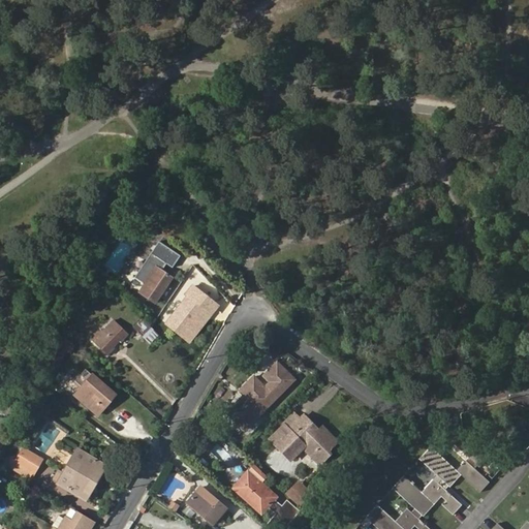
[(182,255),(160,240),(134,277),(144,282),(138,289),(156,302),(174,276),(164,270),(169,262),(175,266),(182,255)]
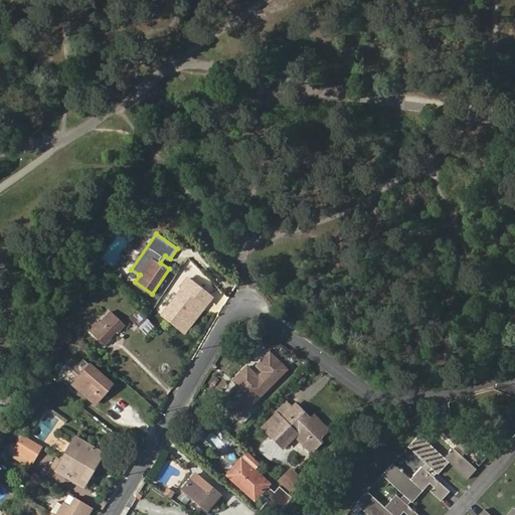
[(207,306),(213,298),(188,279),(182,287),(184,288),(163,316),(179,328),(201,301),(207,306)]
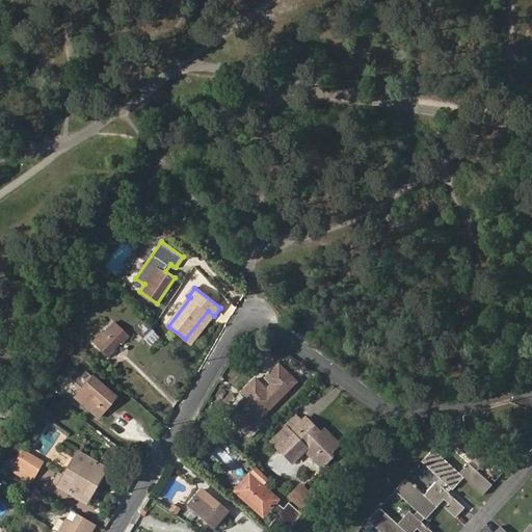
[(191,344),(214,316),(208,311),(185,339),(191,344)]
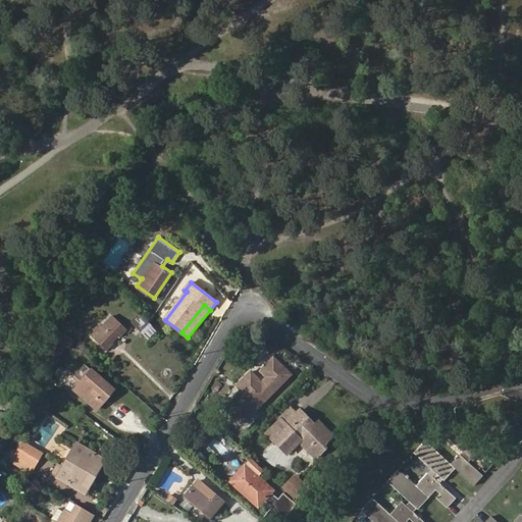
[(153,326),(141,314),(132,323),(145,336),(153,326)]
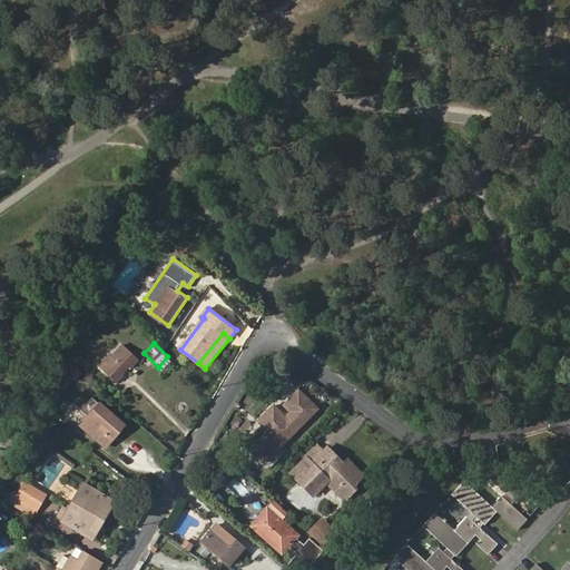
[(109,356),(100,366),(117,382),(131,366),(133,367),(139,361),(124,346),(112,360),(109,356)]
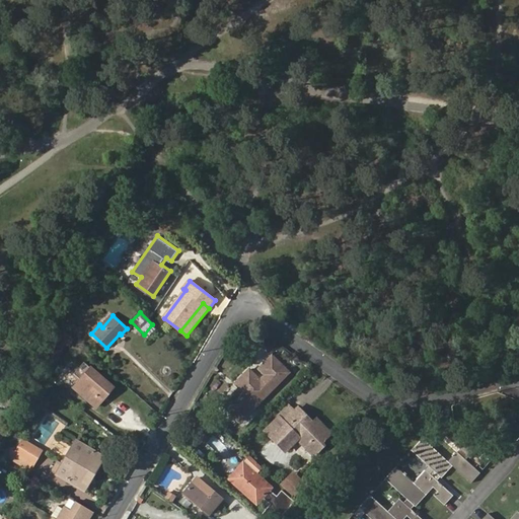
[(144,335),(141,337),(147,343),(158,330),(152,324),(144,335)]
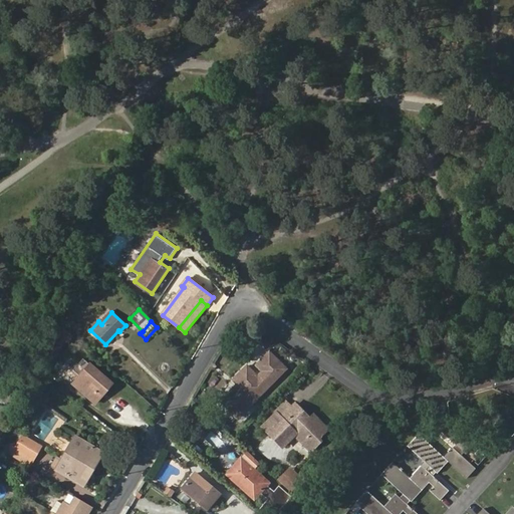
[(236,417),(283,369),(267,353),(256,364),(262,370),(256,375),(246,365),(232,378),(237,383),(220,400),(236,417)]
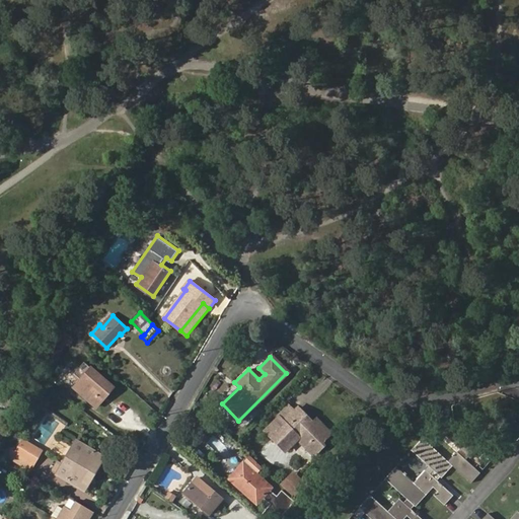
[(99,395),(109,384),(84,363),(74,375),(81,381),(75,388),(98,408),(105,399),(99,395)]
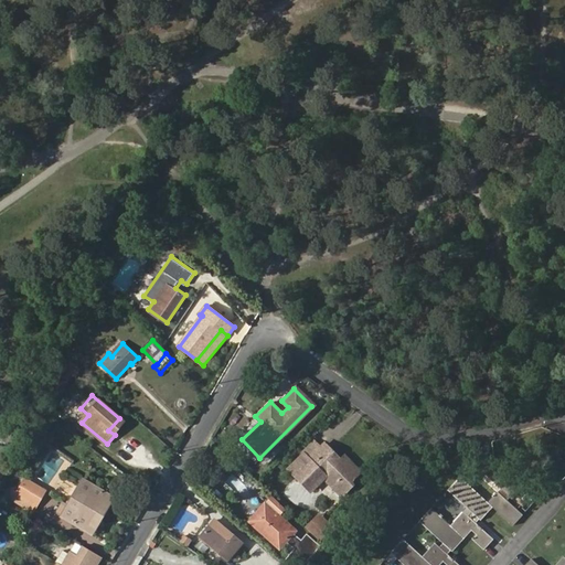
[(125,423),(119,418),(108,430),(115,435),(125,423)]
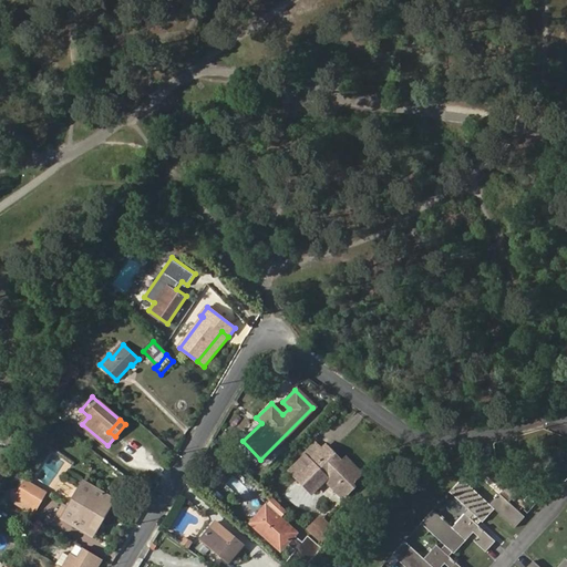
[(34,444),(28,440),(14,463),(22,467),(34,444)]
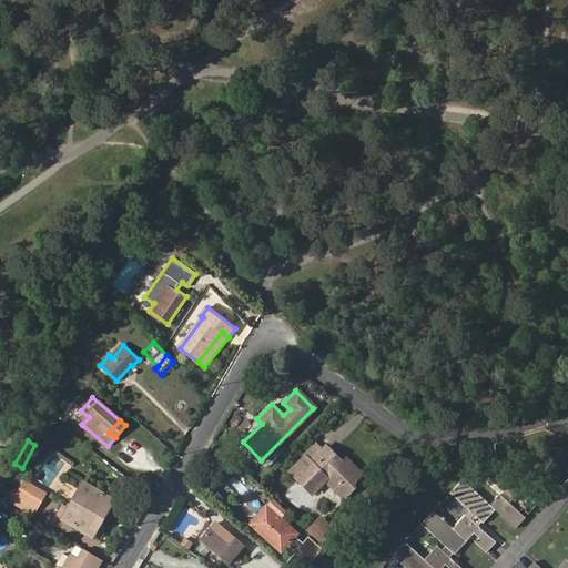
[(335,462),(338,459),(324,446),(322,449),(315,443),(291,468),(314,492),(326,478),(344,496),(353,485),(351,483),(362,472),(346,458),(342,462),(340,465),(335,462)]
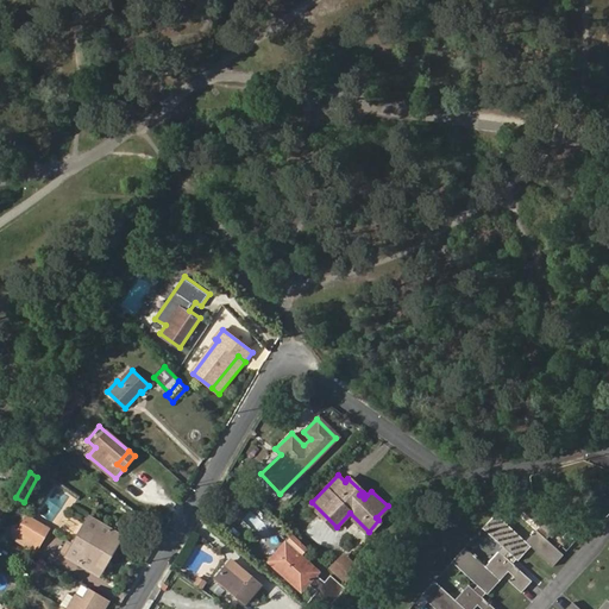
[(537,528),(527,540),(532,545),(553,565),(564,553),(546,538),(551,534),(552,537),(566,521),(553,510),(546,518),(541,513),(529,503),(523,509),(545,529),(541,533),(537,528)]
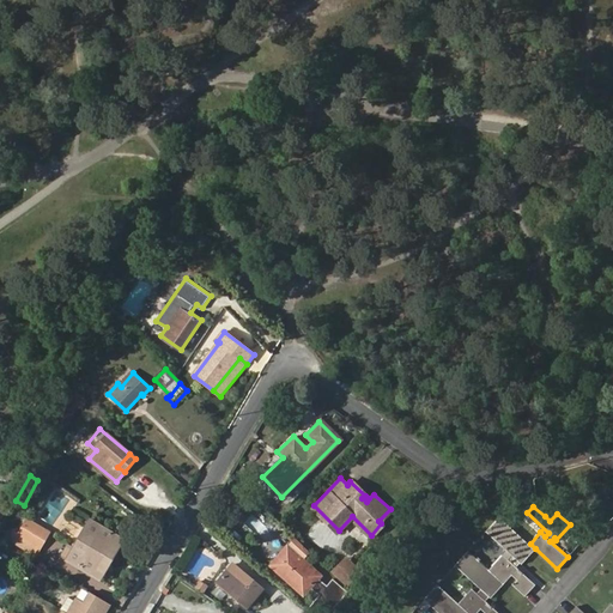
[(530,544),(499,516),(486,530),(514,556),(509,560),(503,554),(490,569),(491,570),(505,582),(513,574),(517,578),(514,583),(526,595),(536,583),(516,565),(520,562),(522,563),(535,548),(530,544)]
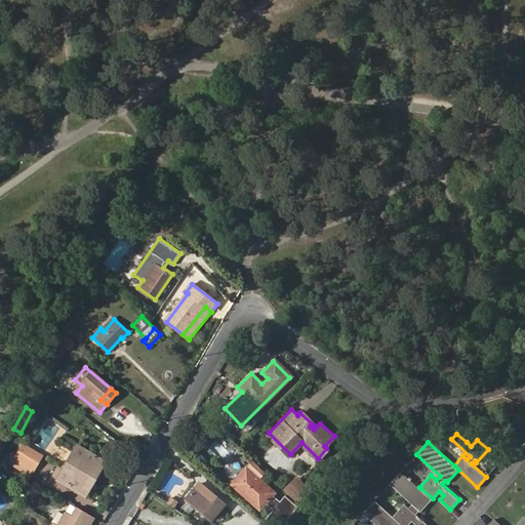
[(43,455),(24,444),(15,457),(11,454),(6,463),(31,478),(43,455)]
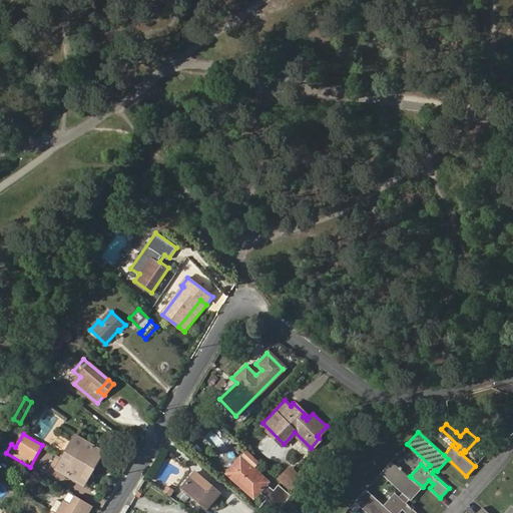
[(99,449),(75,434),(60,460),(56,458),(52,464),(56,467),(54,470),(78,485),(99,449)]
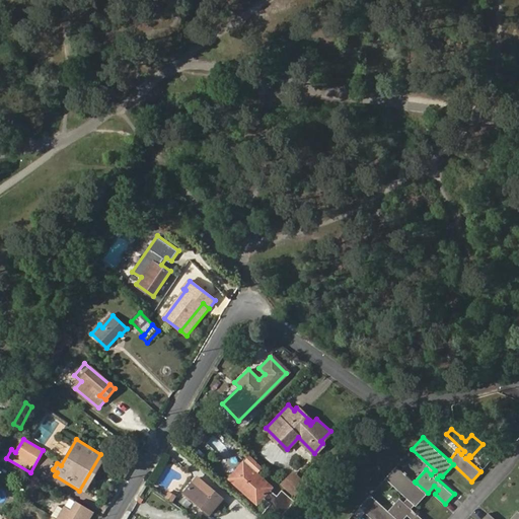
[(107,457),(100,453),(100,454),(79,491),(85,494),(107,457)]
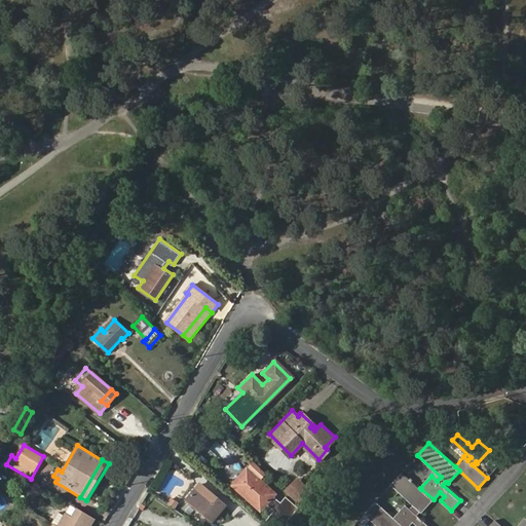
[(269,476),(257,463),(250,471),(263,483),(269,476)]
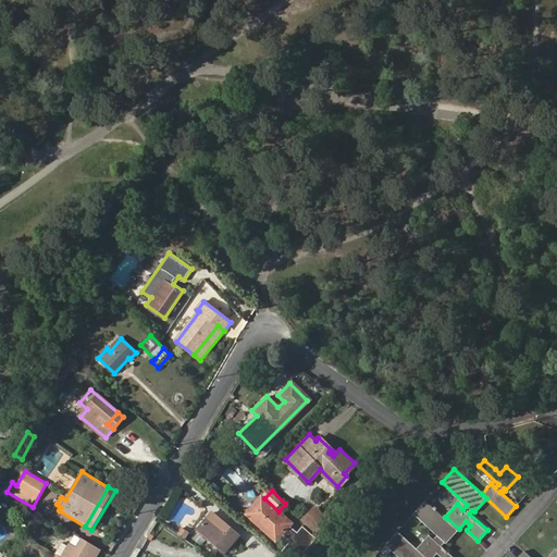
[(279,511),(264,498),(248,517),(276,542),(282,535),(291,543),(281,554),(285,556),(299,556),(317,537),(305,525),(299,532),(292,525),(293,524),(279,511)]
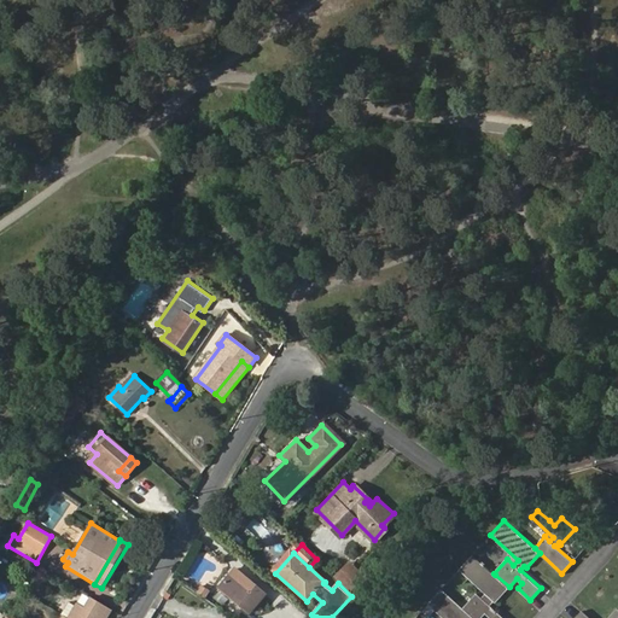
[(472,554),(460,569),(487,594),(483,599),(477,594),(464,608),(473,617),(481,617),(485,613),(491,617),(490,617),(505,617),(489,604),(493,599),(495,602),(509,587),(495,575),(494,573),(472,554)]
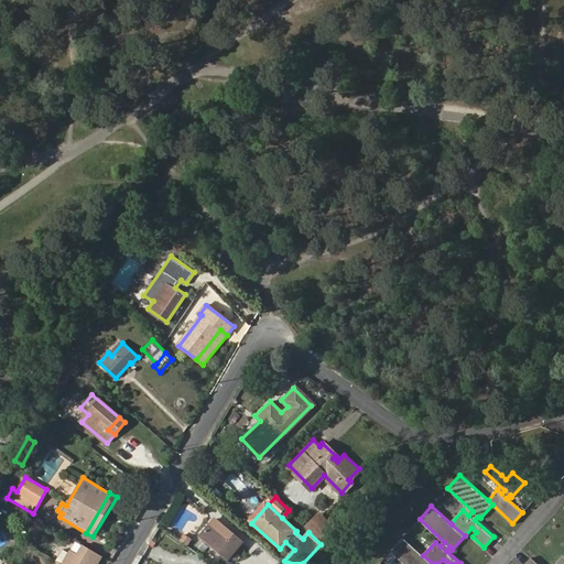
[(331,527),(318,516),(308,525),(320,537),(331,527)]
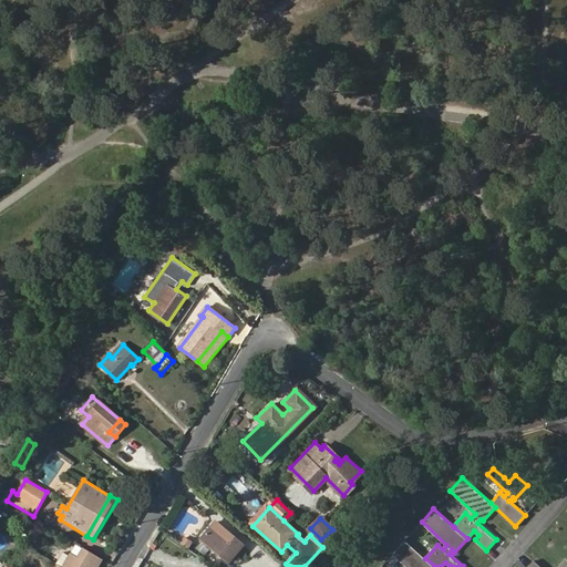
[(199,538),(214,549),(215,547),(220,552),(219,554),(228,562),(241,544),(215,522),(199,538)]
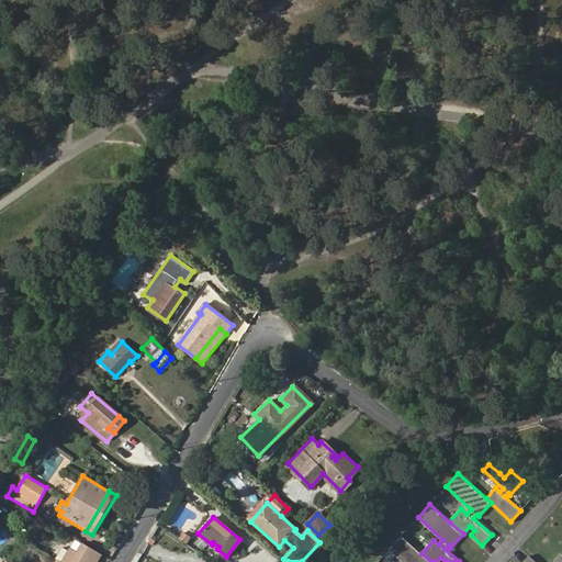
[(402,536),(390,549),(404,561),(430,561),(422,553),(402,536)]
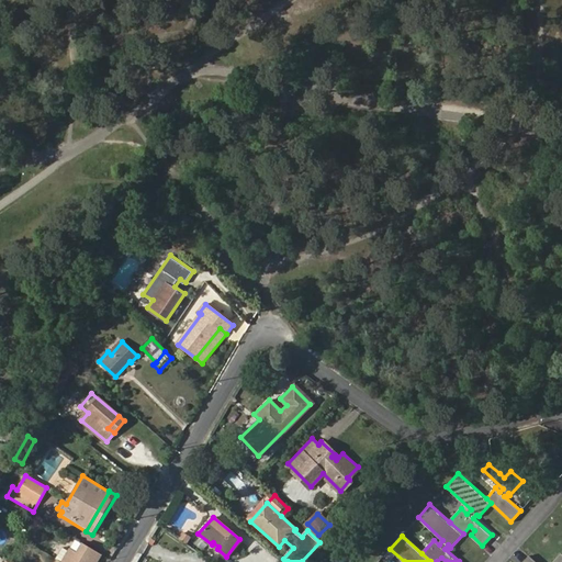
[(99,561),(103,555),(83,543),(78,553),(72,550),(64,561),(99,561)]
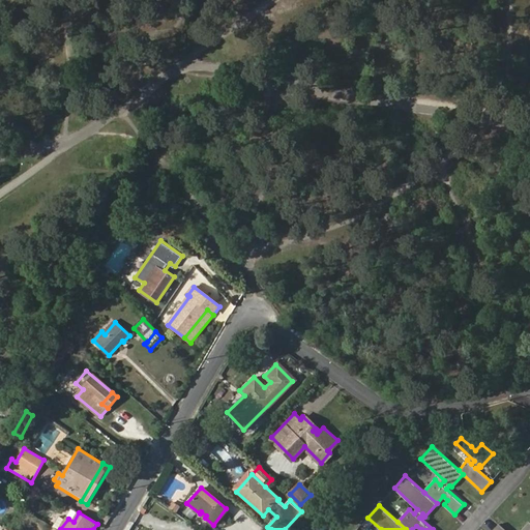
[(529,529),(529,522),(529,521),(520,529),(506,529),(499,523),(493,529),(529,529)]
